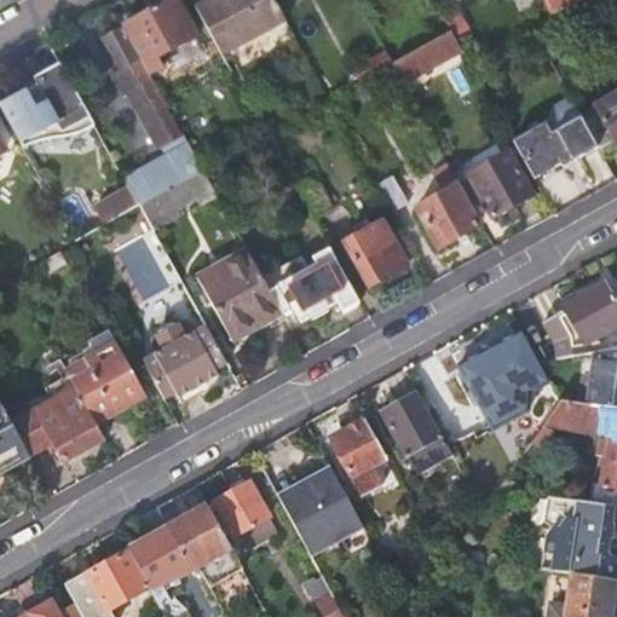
[(166,0),(121,26),(138,56),(140,58),(149,74),(162,67),(157,57),(196,35),(195,33),(176,0),(166,0)]
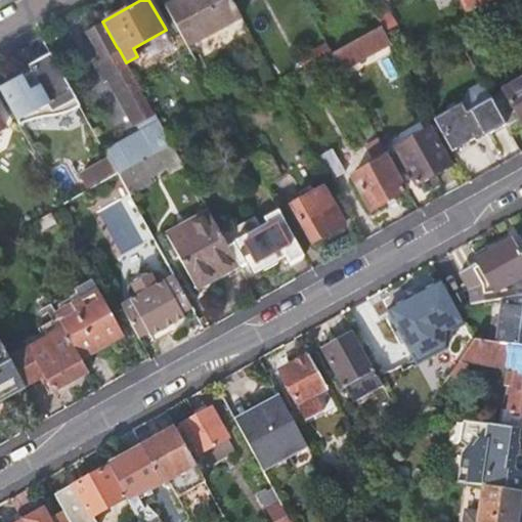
[(173,0),(164,5),(186,45),(240,15),(230,0),(173,0)]
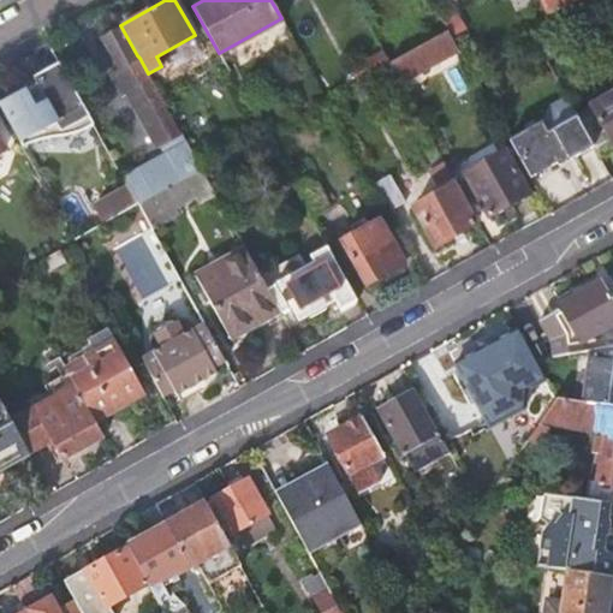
[(147,79),(150,77),(148,73),(140,58),(137,55),(135,57),(118,27),(102,35),(119,66),(114,69),(126,91),(131,89),(140,103),(134,107),(154,144),(176,131),(147,79)]
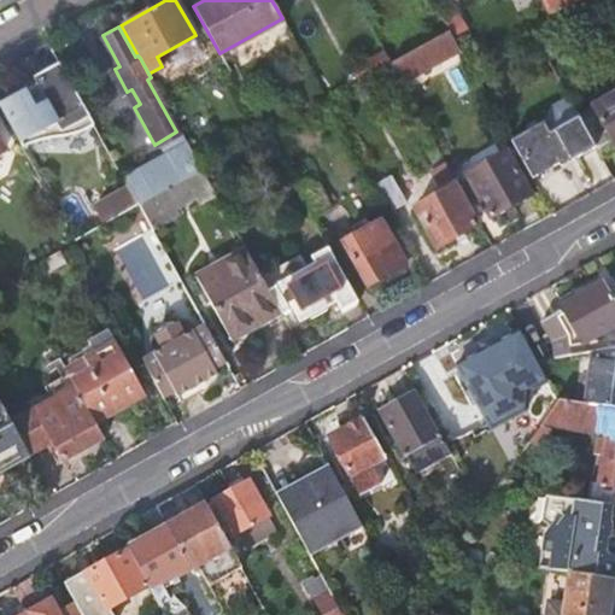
[(447,28),(388,60),(399,78),(457,45),(447,28)]
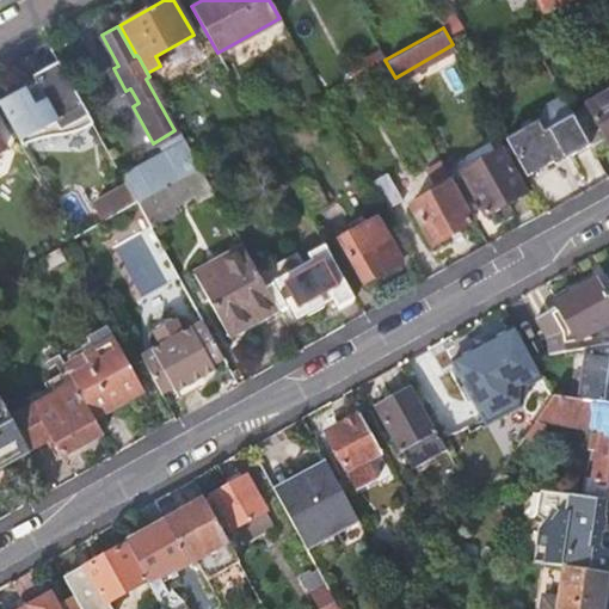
[(385,60),(377,45),(346,65),(354,78),(385,60)]
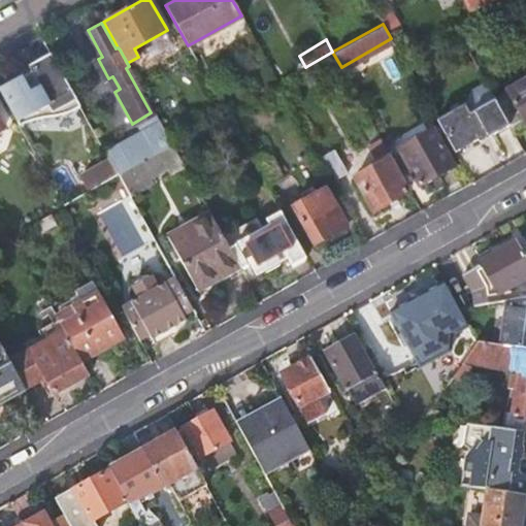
[(21,75),(0,87),(0,91),(19,124),(29,119),(40,116),(59,111),(71,107),(77,103),(50,53),(28,65),(33,75),(24,80),(21,75)]
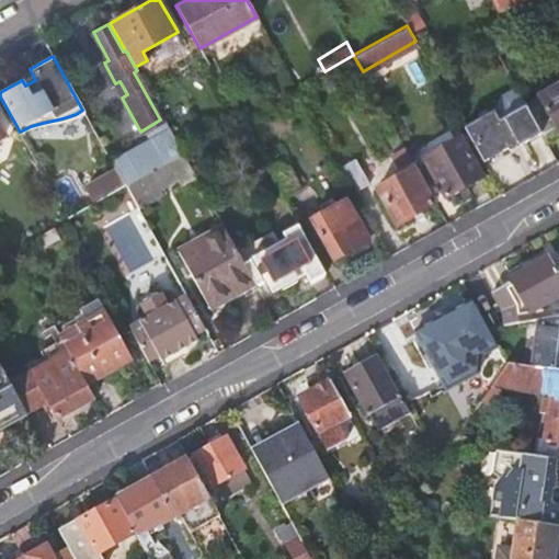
[(558,82),(524,103),(546,141),(558,134),(558,82)]
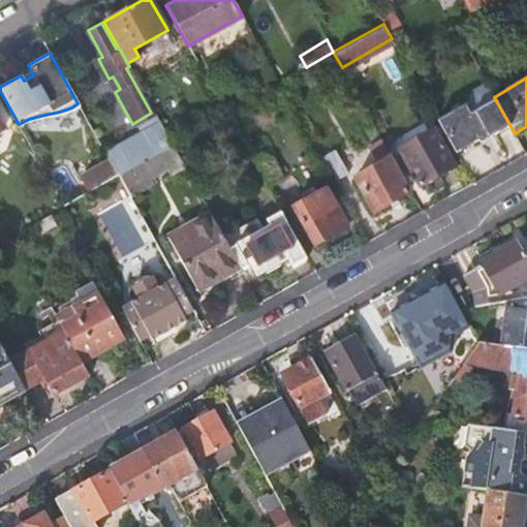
[(448,99),(456,114),(475,102),(468,89),(448,99)]
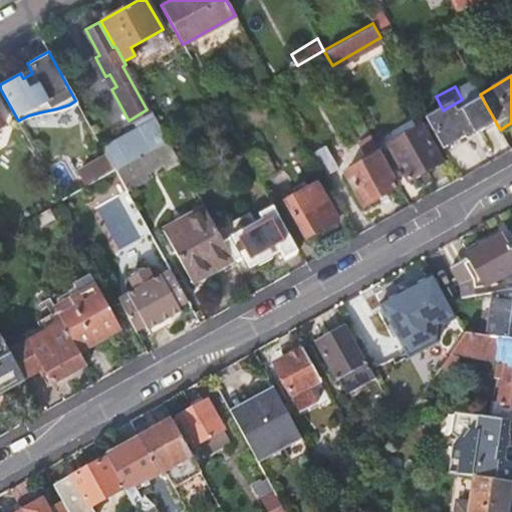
[(485,138),(462,99),(443,110),(426,119),(434,134),(441,131),(454,155),(485,138)]
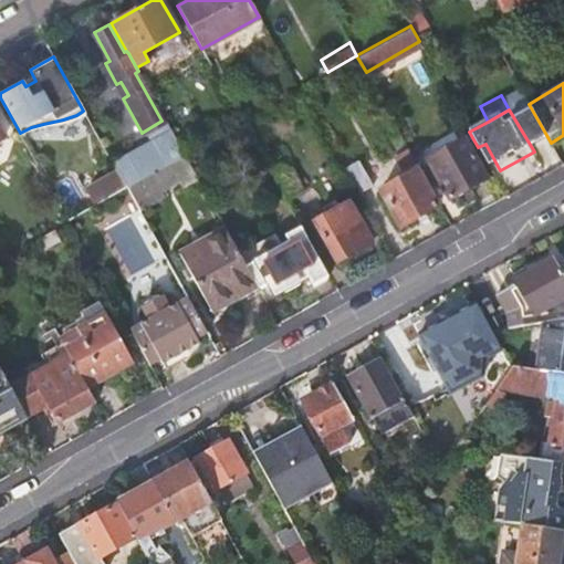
[(116,169),(125,185),(166,163),(184,153),(170,129),(147,142),(145,137),(133,145),(135,148),(112,162),(116,169)]
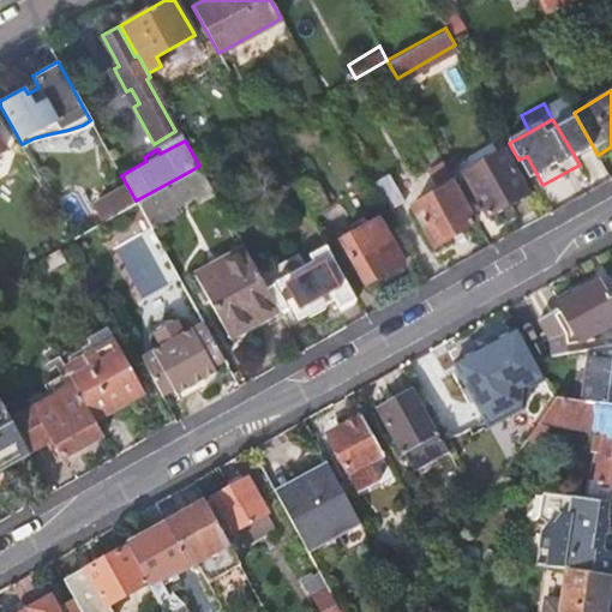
[(461,171),(466,179),(461,181),(469,198),(474,196),(485,215),(526,192),(501,148),(461,171)]
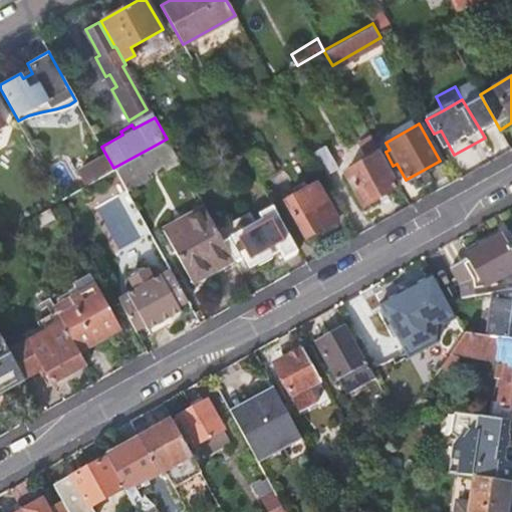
[(379,152),(369,133),(358,139),(368,158),(344,171),(361,204),(396,185),(378,153),(379,152)]
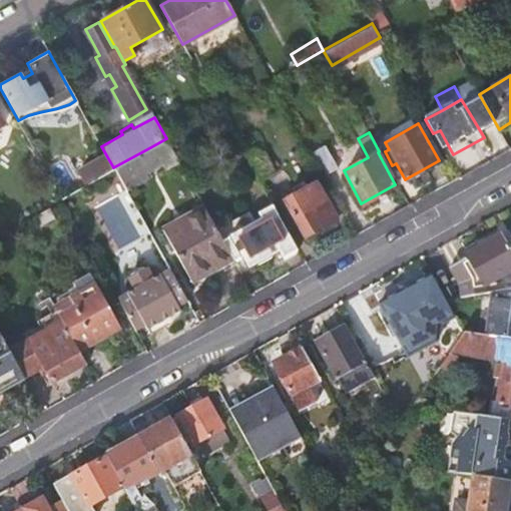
[(323,144),(311,151),(323,173),(336,166),(323,144)]
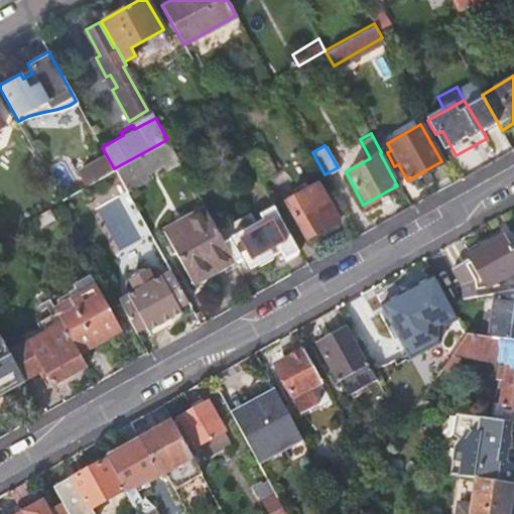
[(151,148),(114,168),(125,189),(147,177),(143,171),(160,162),(151,148)]
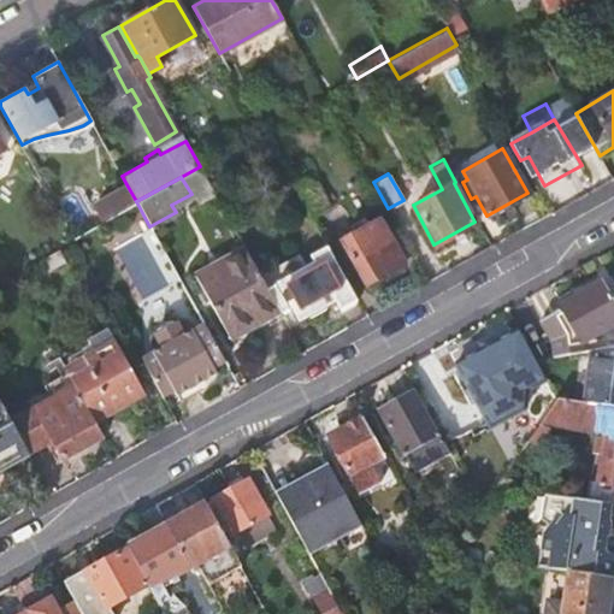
[(93,204),(102,220),(136,201),(127,184),(93,204)]
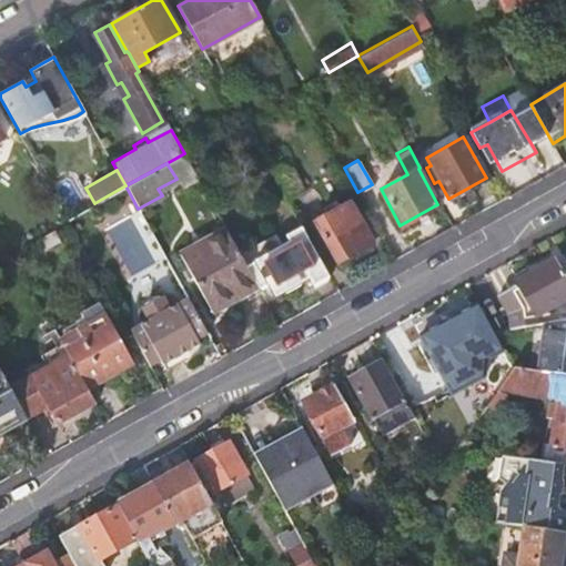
[(349,201),(313,221),(335,262),(371,241),(349,201)]
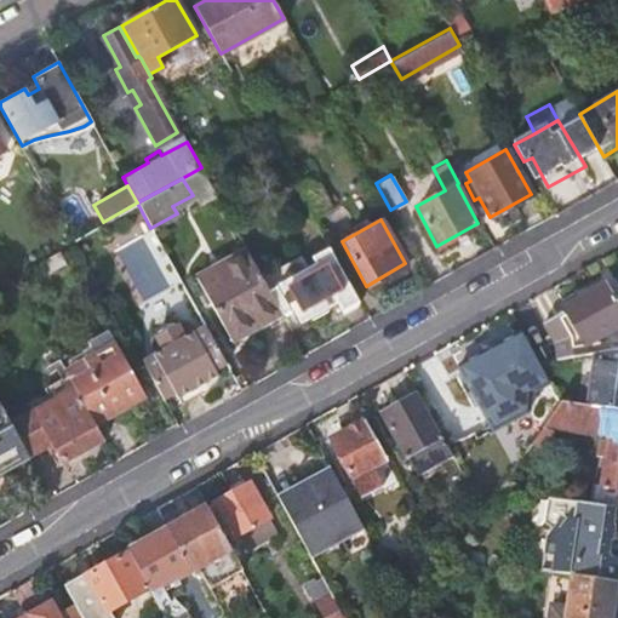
[(262,276),(247,249),(195,276),(229,338),(281,310),(269,290),(262,276)]
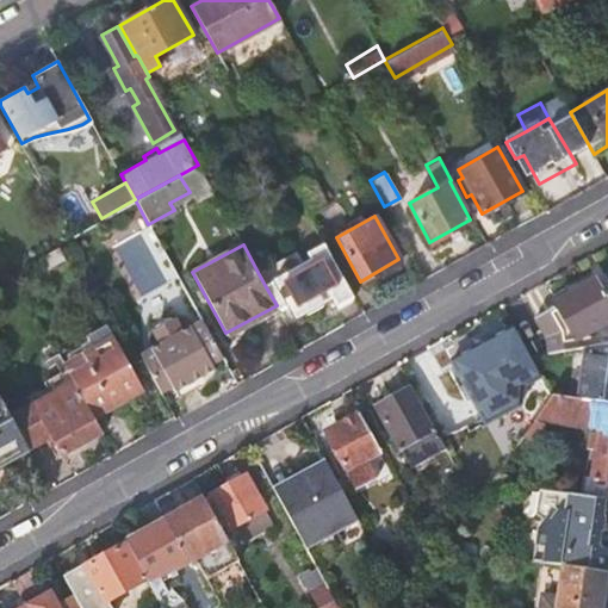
[(258,272),(265,285),(274,280),(274,279),(303,264),(296,250),(258,272)]
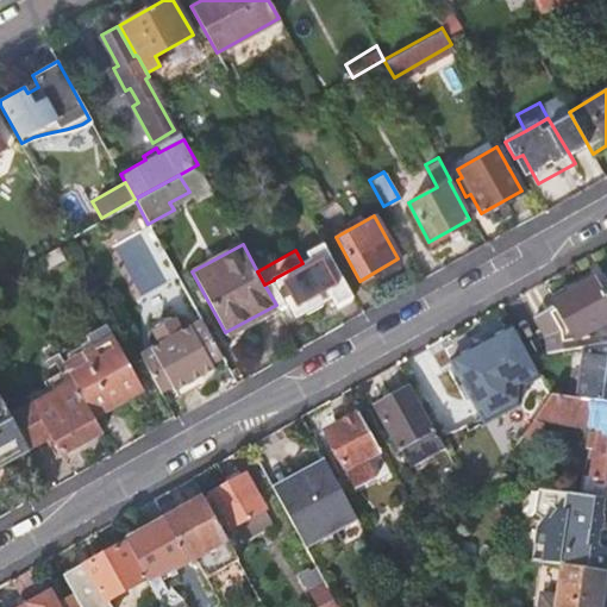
[(287,301),(295,315),(330,295),(336,305),(352,295),(335,266),(318,274),(310,260),(302,263),(274,279),(274,280),(264,285),(276,305),(277,307),(287,301)]
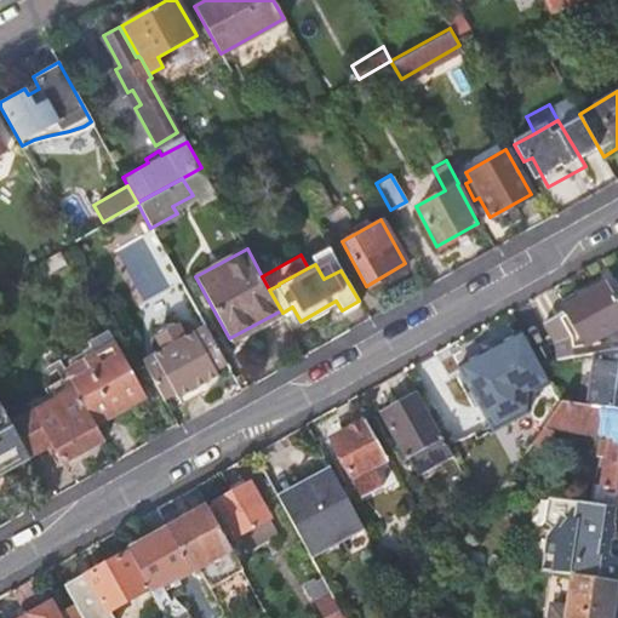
[(564,305),(584,343),(607,330),(613,339),(617,336),(617,281),(616,278),(564,305)]
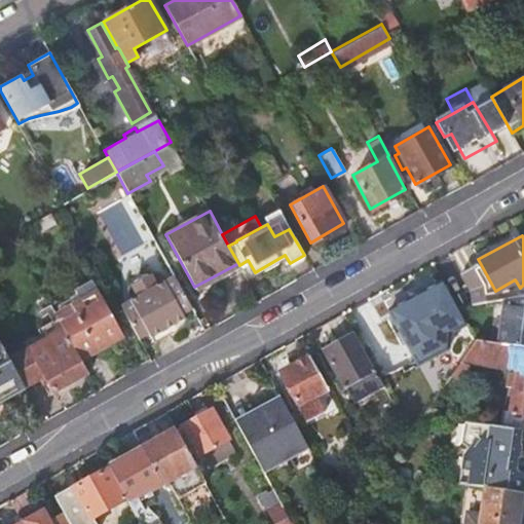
[(456,270),(441,278),(454,302),(472,299),(456,270)]
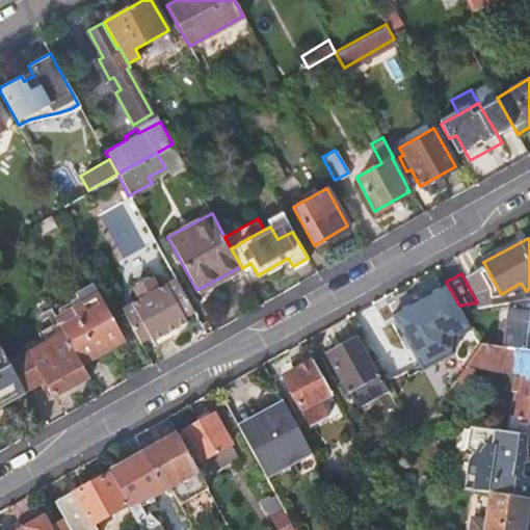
[(137,299),(131,302),(149,335),(152,340),(181,323),(186,321),(184,317),(194,312),(176,279),(159,288),(152,276),(151,276),(148,275),(143,274),(140,275),(137,277),(135,280),(133,284),(132,287),(131,288),(137,299)]
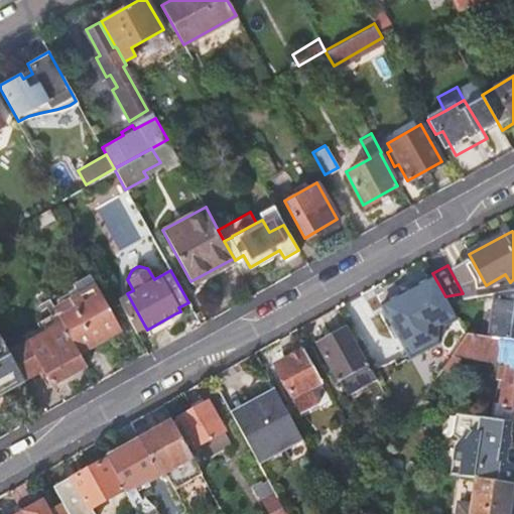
[(96,286),(54,309),(55,312),(61,323),(78,351),(119,328),(96,286)]
